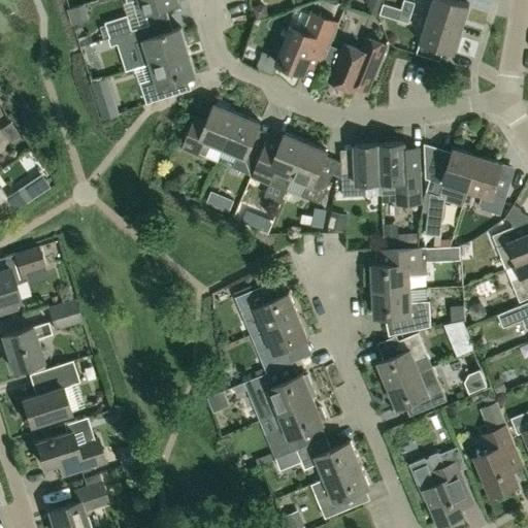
[(114,35),(125,32),(151,24),(147,13),(179,2),(178,0),(127,0),(128,2),(134,0),(139,0),(143,11),(110,22),(110,23),(100,26),(104,38),(114,35)]
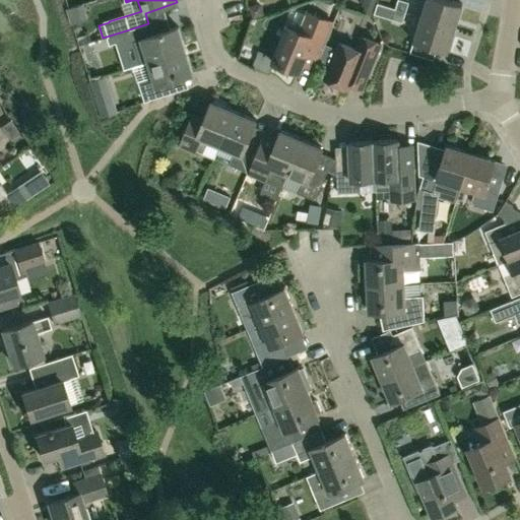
[(397,0),(395,8),(405,12),(409,2),(401,0),(397,0)]
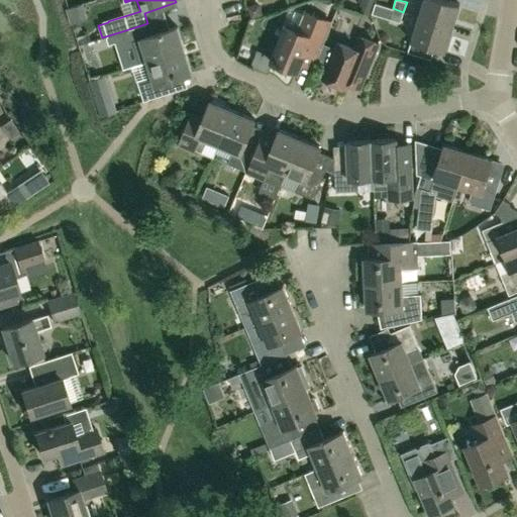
[(424,0),(419,17),(452,27),(459,4),(447,0),(424,0)]
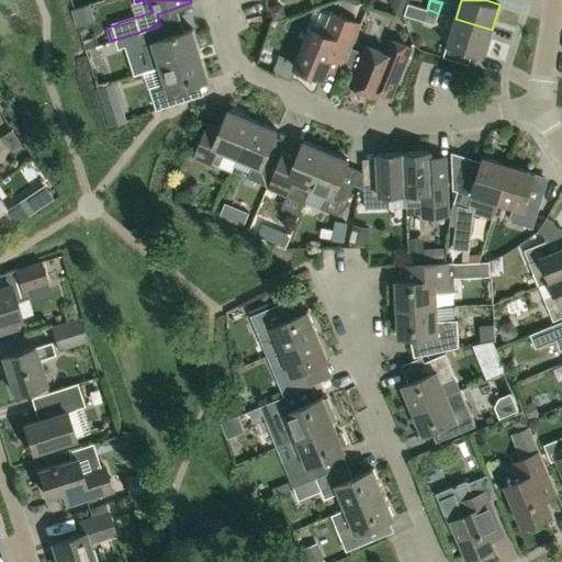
[(435,25),(438,13),(427,9),(423,21),(435,25)]
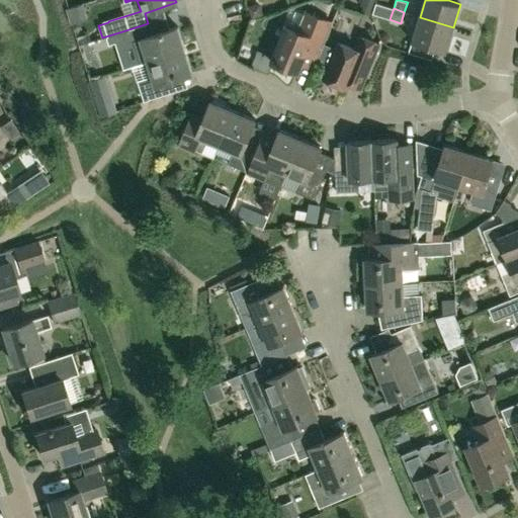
[(286,26),(282,36),(277,36),(270,53),(274,56),(272,61),(297,71),(300,63),(314,69),(333,23),(307,12),(298,31),(286,26)]
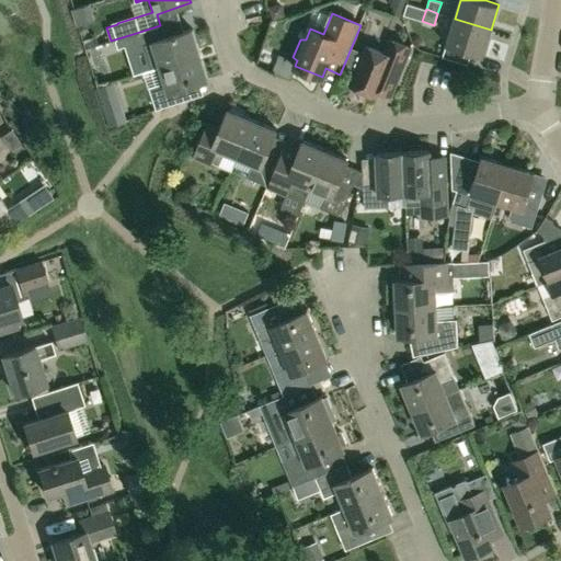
[(482,56),(491,30),(455,19),(446,44),(482,56)]
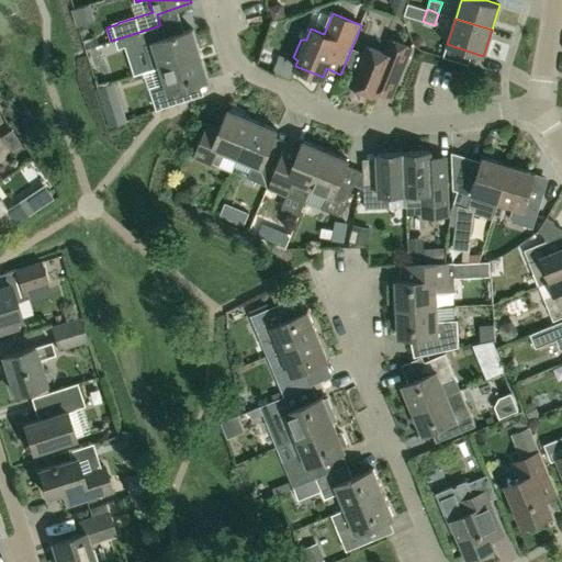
[(160,67),(201,54),(193,29),(164,37),(160,25),(133,34),(139,56),(156,51),(160,67)]
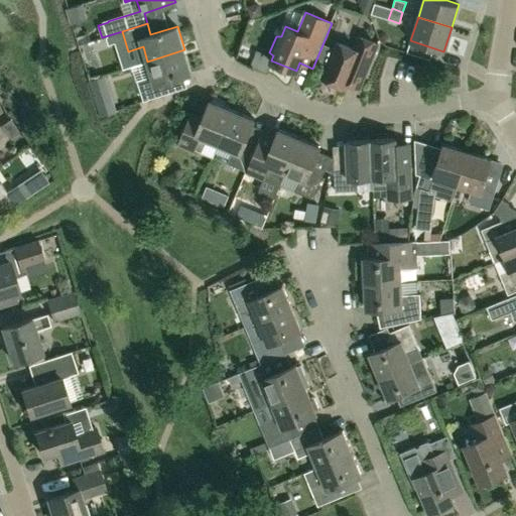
[(347,88),(348,86),(360,91),(370,68),(368,68),(378,44),(358,36),(353,48),(337,42),(323,78),(347,88)]
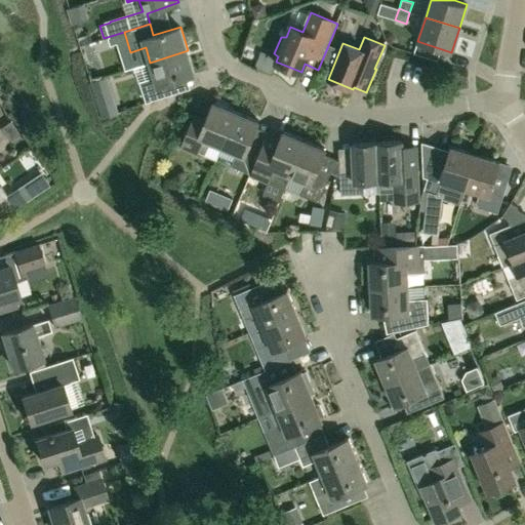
[(188,50),(150,63),(155,77),(139,82),(146,103),(171,94),(168,83),(195,75),(188,50)]
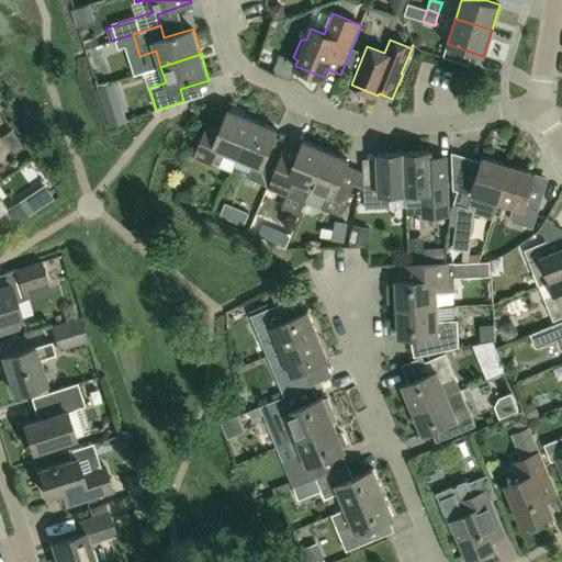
[(125,115),(121,100),(103,105),(109,120),(125,115)]
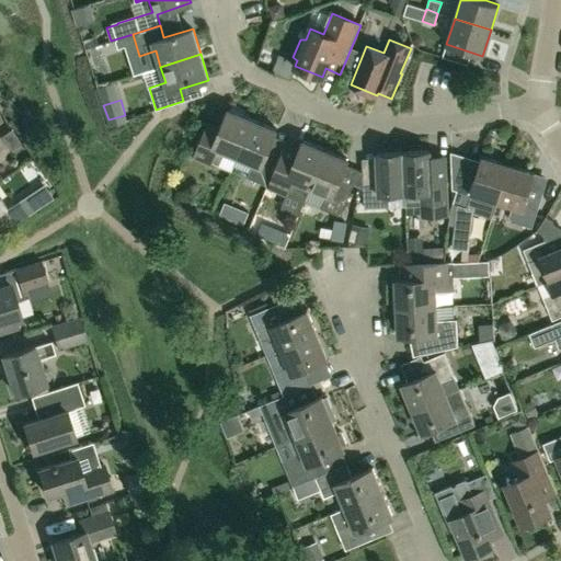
[(236,157),(251,118),(243,116),(244,111),(231,105),(229,110),(228,110),(219,129),(207,125),(194,156),(215,164),(220,150),(236,157)]
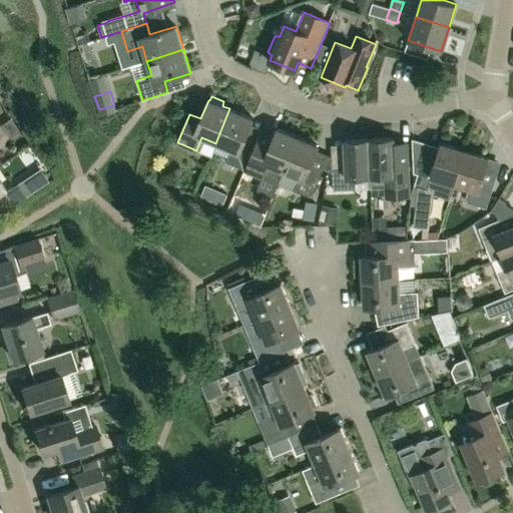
[(244,170),(255,141),(245,136),(252,118),(229,108),(215,143),(230,149),(225,162),(244,170)]
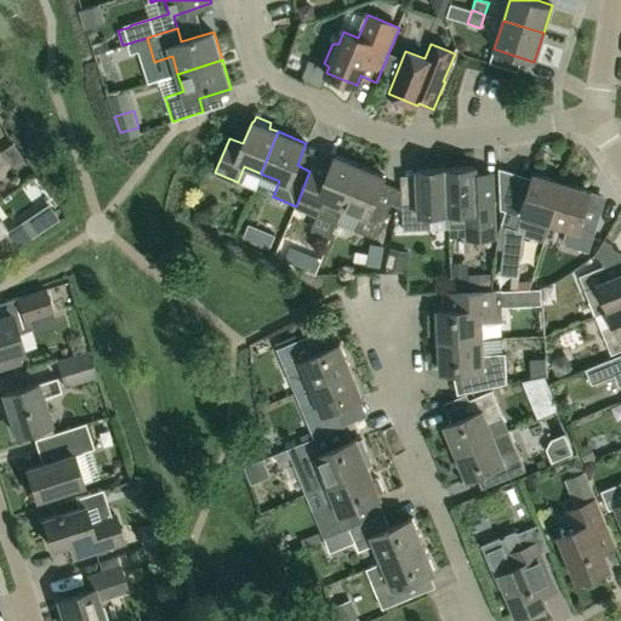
[(311,171),(309,171),(296,206),(318,215),(337,222),(343,208),(360,165),(335,155),(334,160),(318,154),(311,171)]
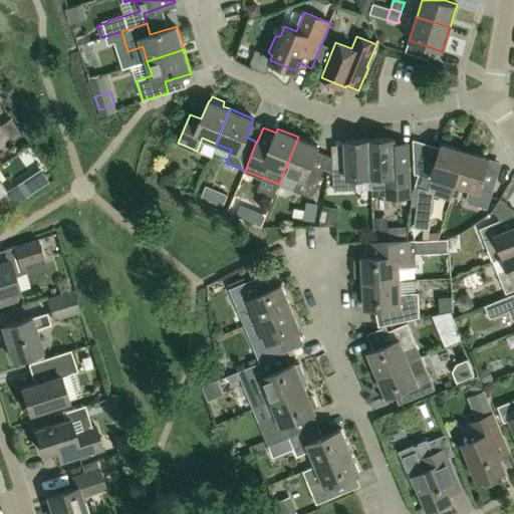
[(298,137),(284,172),(299,178),(294,191),(312,198),(323,169),(310,164),(318,146),(298,137)]
